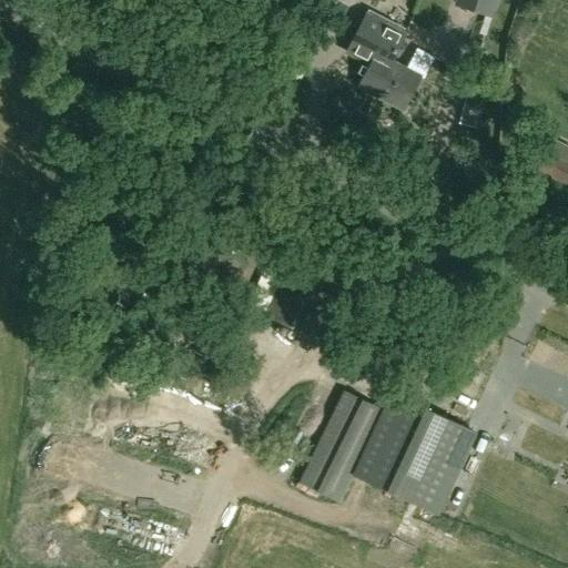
[(335,0),(324,0),(315,18),(335,28),(346,6),(335,0)]
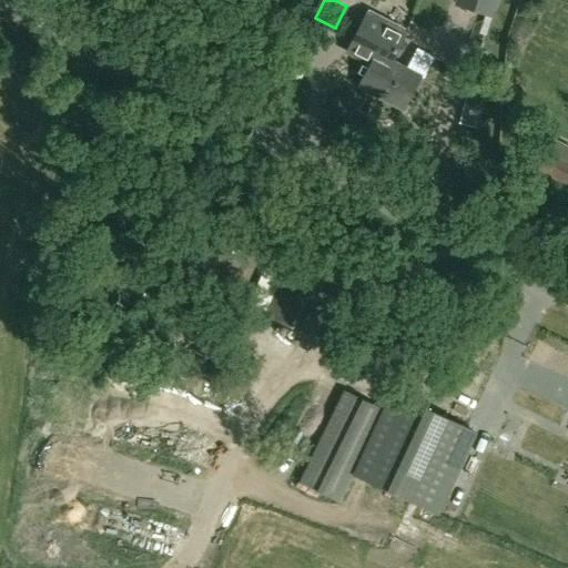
[(458,0),(457,6),(490,17),(495,0),(458,0)]
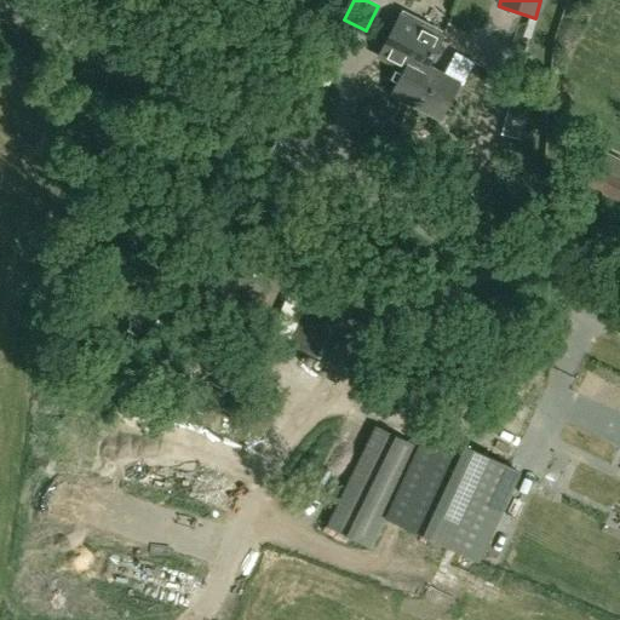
[(438,119),(440,120),(458,85),(426,68),(441,39),(400,17),(379,57),(405,70),(392,95),(409,104),(411,102),(440,116),(438,119)]
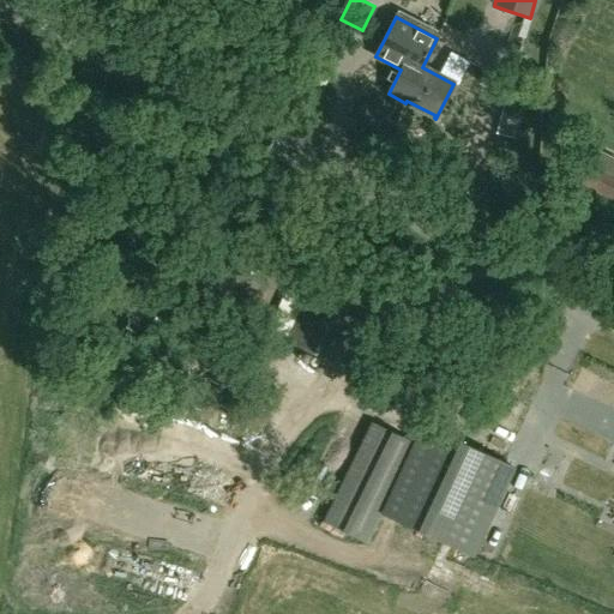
[(529,98),(518,94),(513,116),(503,113),(497,134),(517,140),(529,98)]
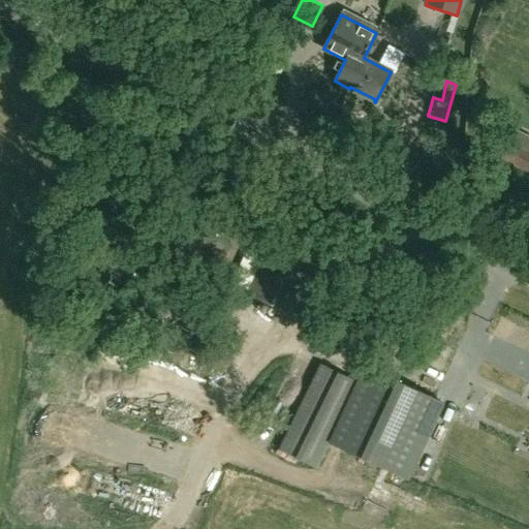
[(512,142),(500,164),(528,179),(528,137),(518,131),(512,142)]
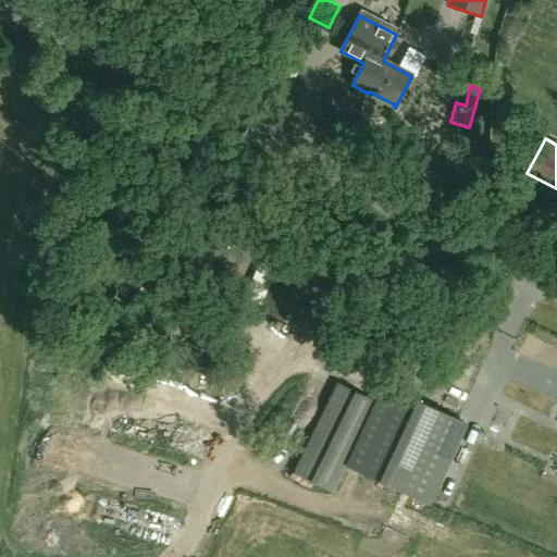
[(292,326),(312,287),(277,271),(259,311),(292,326)]
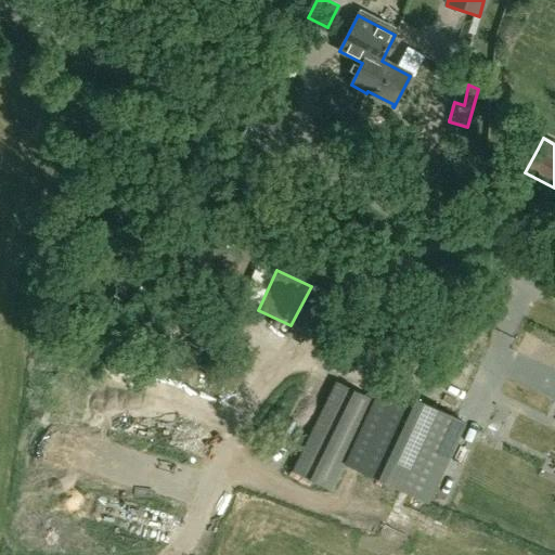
[(332,490),(376,401),(337,383),(293,470),(332,490)]
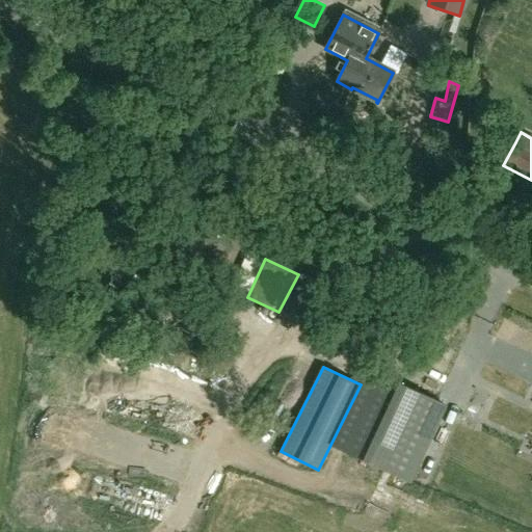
[(383,377),(350,455),(409,482),(445,405),(383,377)]
